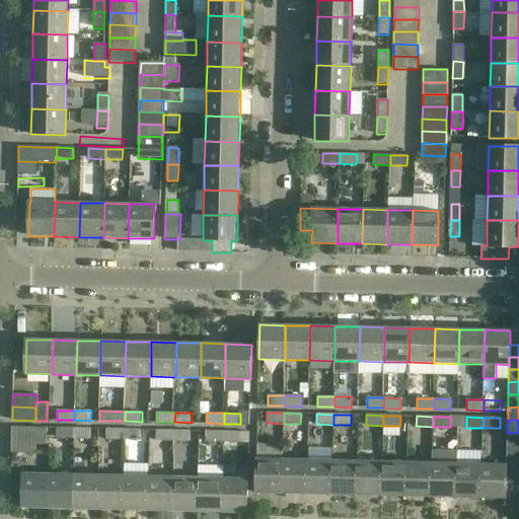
[(35,428),(12,427),(12,440),(35,440),(35,429),(35,428)]
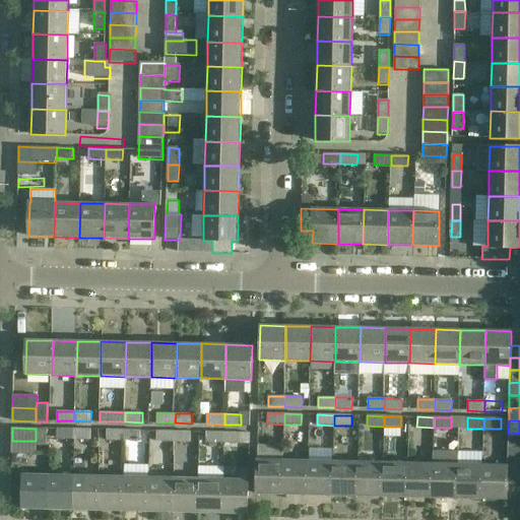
[(56,437),(74,438),(74,429),(57,428),(56,437)]
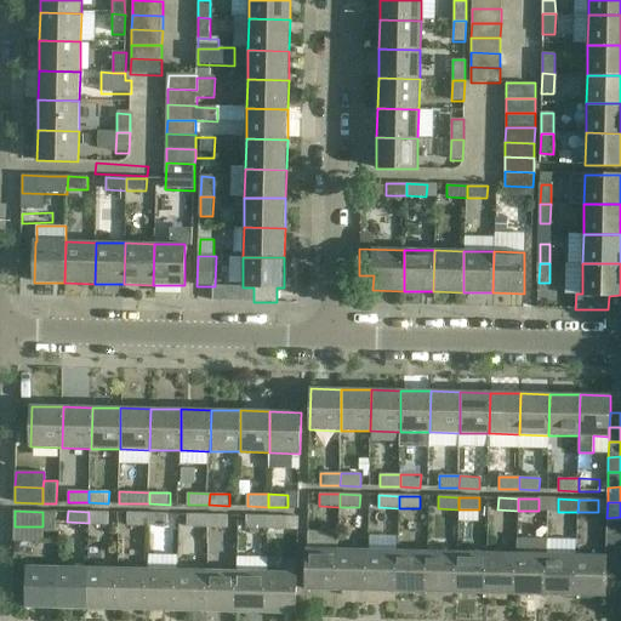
[(108,512),(89,512),(89,523),(108,523),(108,512)]
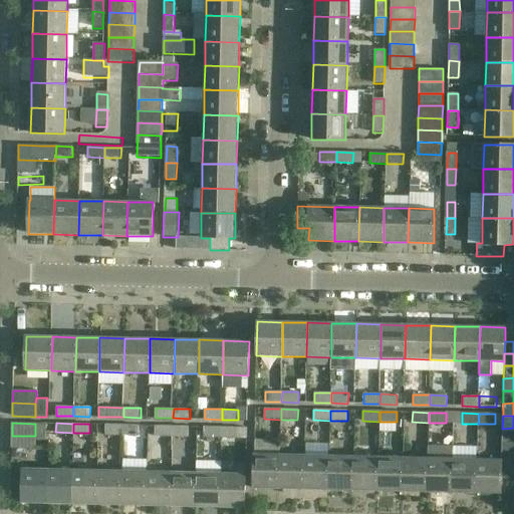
[(46,425),(35,425),(35,436),(35,440),(46,440),(46,425)]
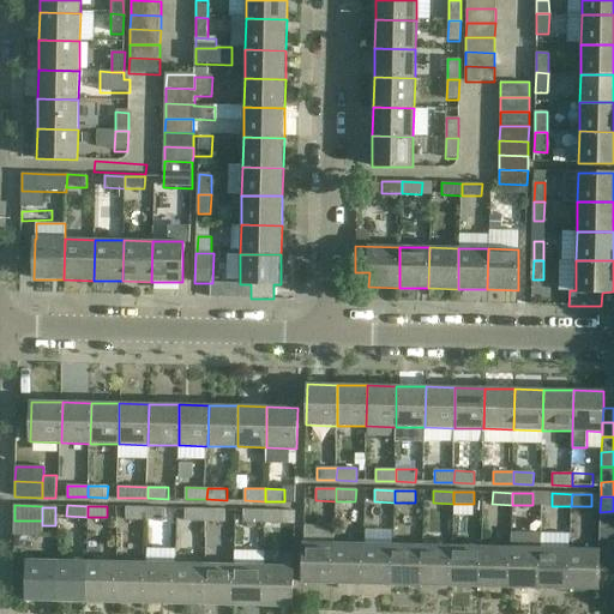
[(148,507),(127,507),(127,517),(148,518),(148,507)]
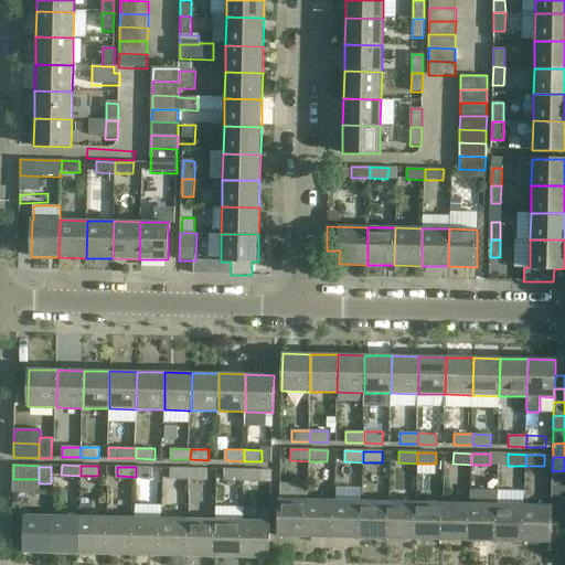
[(155,468),(136,467),(136,477),(153,477),(155,468)]
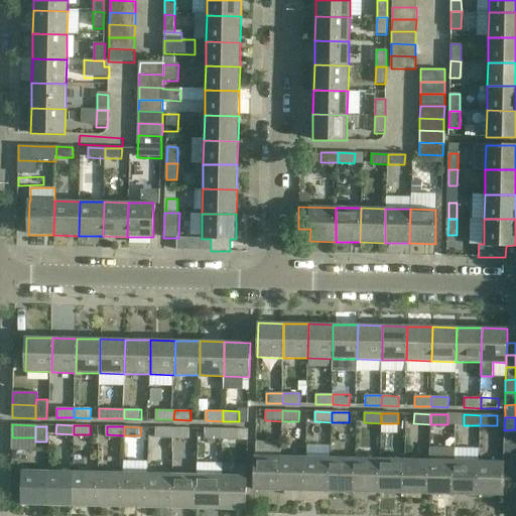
[(155,436),(173,436),(173,427),(155,427),(155,436)]
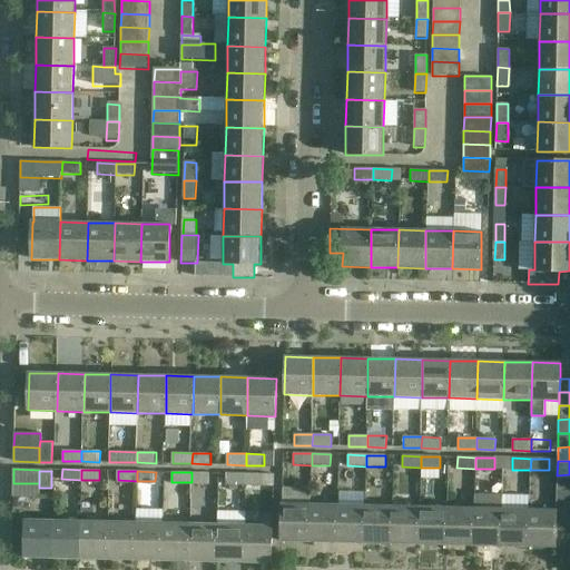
[(210,473),(192,472),(192,482),(209,483),(210,473)]
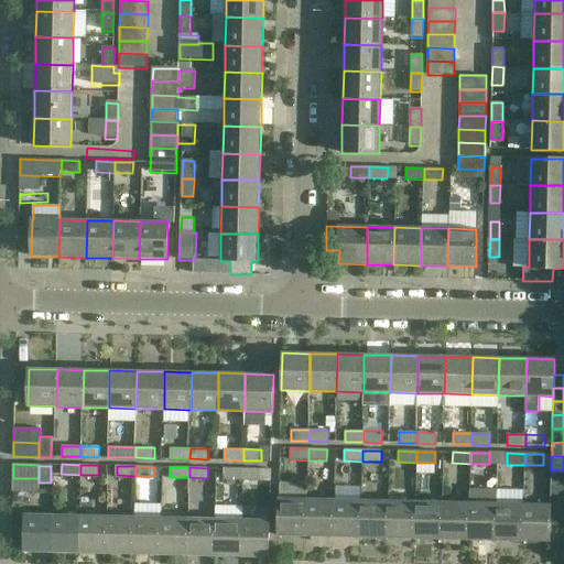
[(225,478),(243,478),(243,469),(225,468),(225,478)]
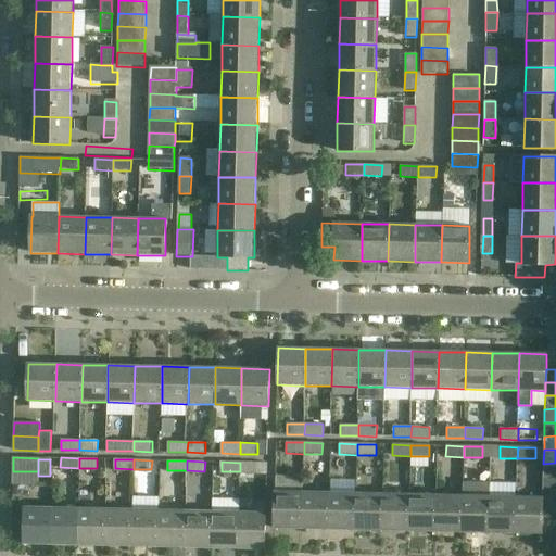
[(257,463),(240,463),(240,471),(257,472),(257,463)]
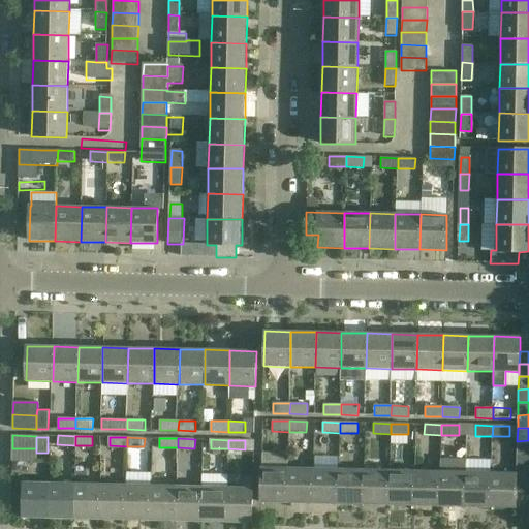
[(528,440),(517,441),(517,454),(528,454),(528,440)]
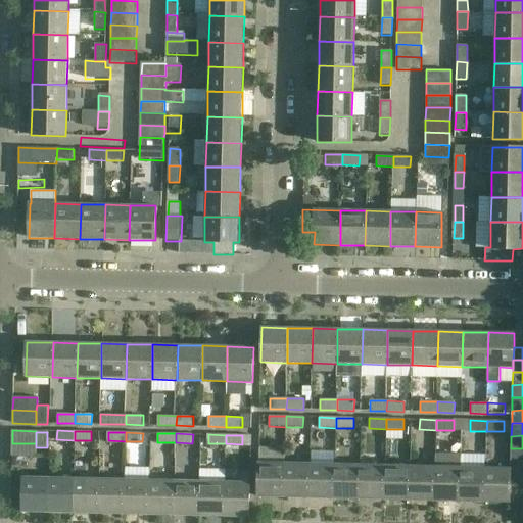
[(36,443),(12,443),(11,456),(36,457),(36,447),(36,443)]
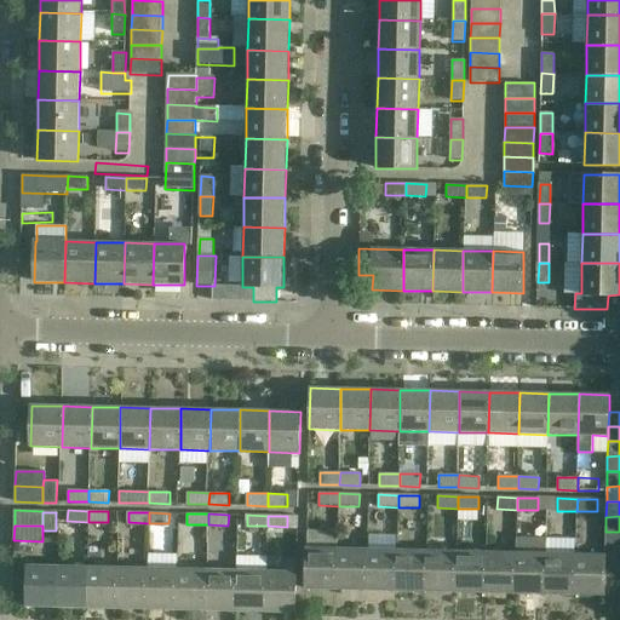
[(619,532),(606,532),(606,547),(619,547),(619,532)]
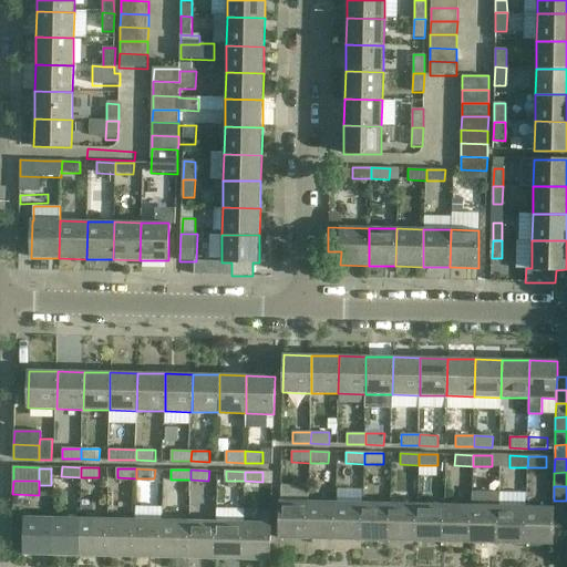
[(279,538),(308,539),(308,502),(280,501),(279,538)]
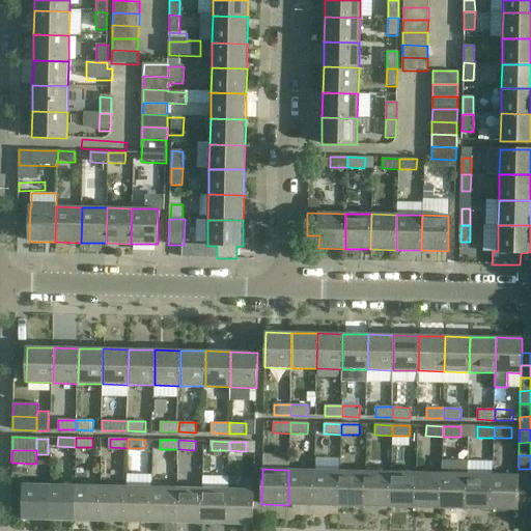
[(530,469),(519,469),(519,475),(519,482),(530,482),(530,469)]
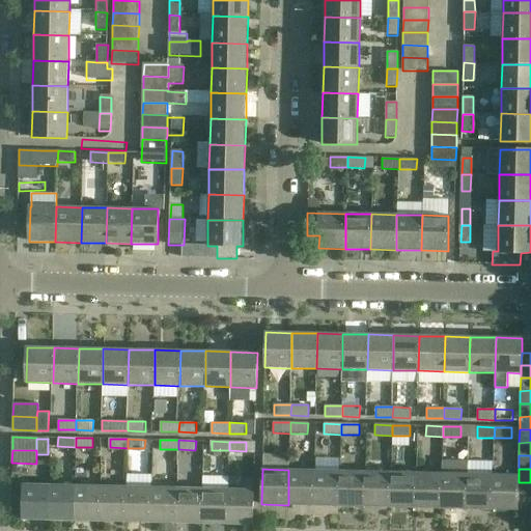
[(314,470),(288,470),(288,505),(313,506),(314,470)]
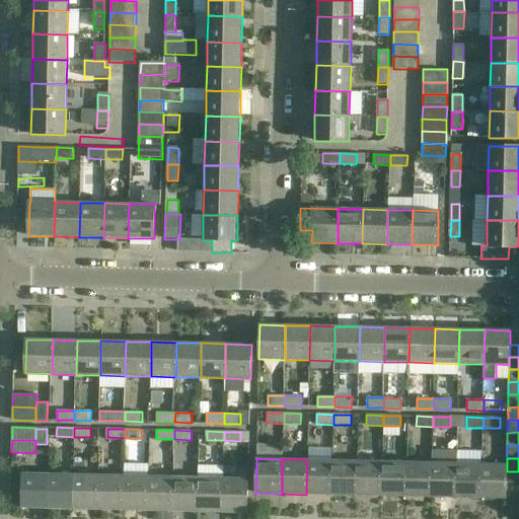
[(332,460),(307,459),(306,495),(331,495),(332,460)]
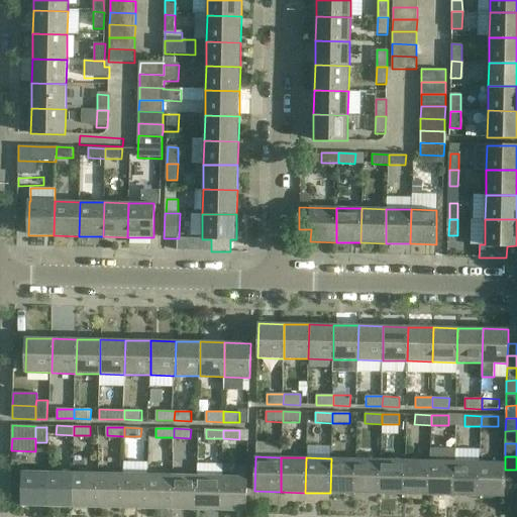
[(355,459),(331,458),(330,493),(354,494),(355,459)]
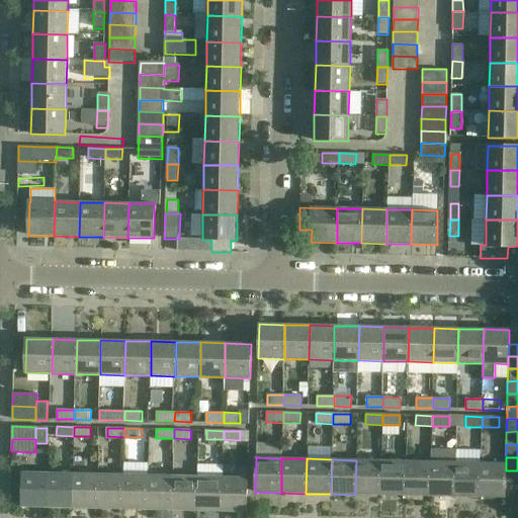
[(381,460),(356,460),(355,495),(380,495),(381,460)]
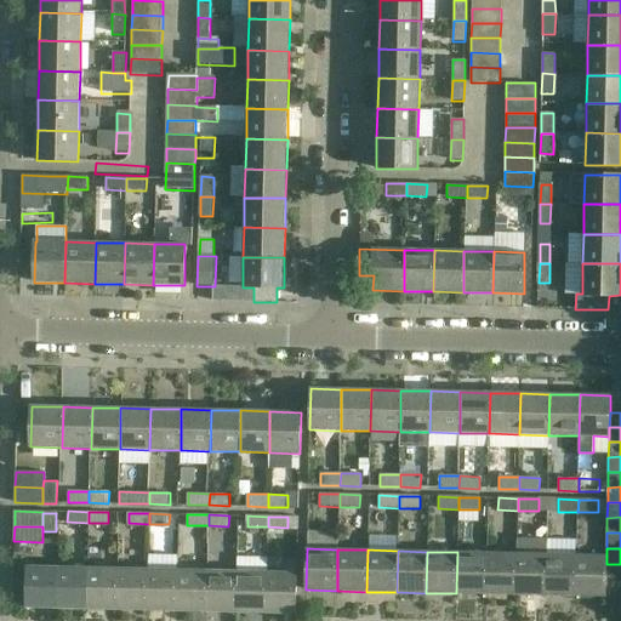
[(486,553),(457,552),(456,593),(485,594),(486,553)]
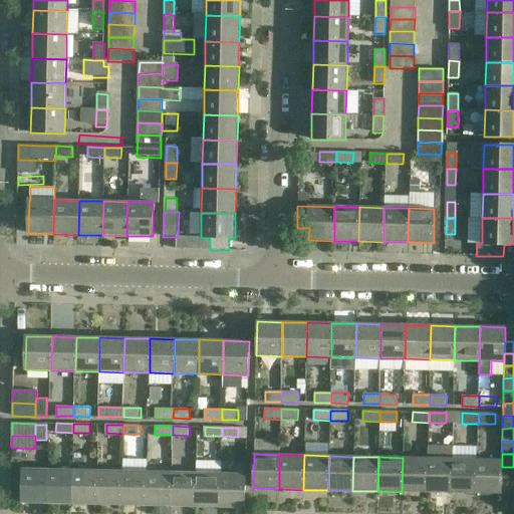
[(428,458),(403,458),(402,492),(427,492),(428,458)]
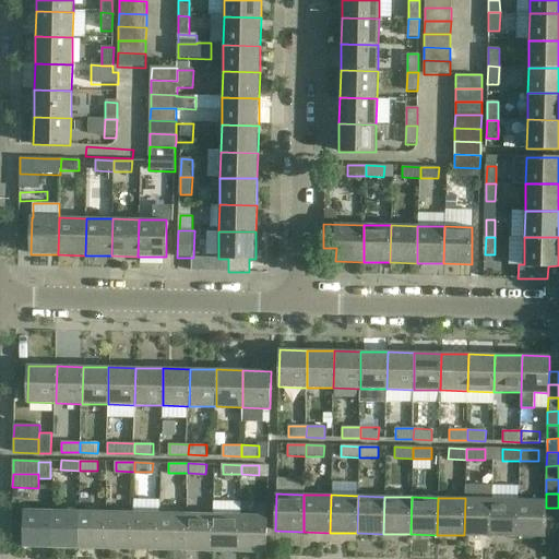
[(491,499),(465,498),(464,535),(490,536),(491,499)]
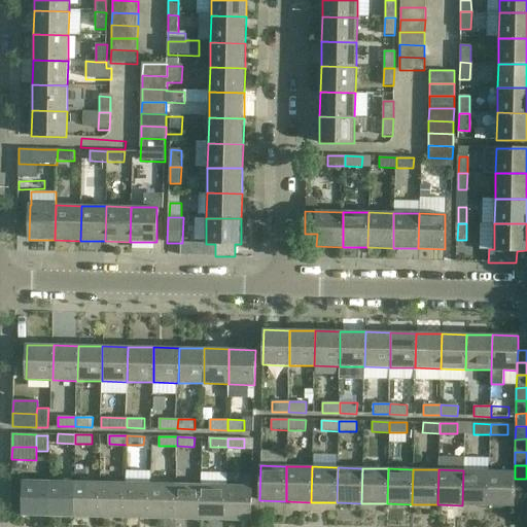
[(489,470),(463,470),(462,505),(488,505),(489,470)]
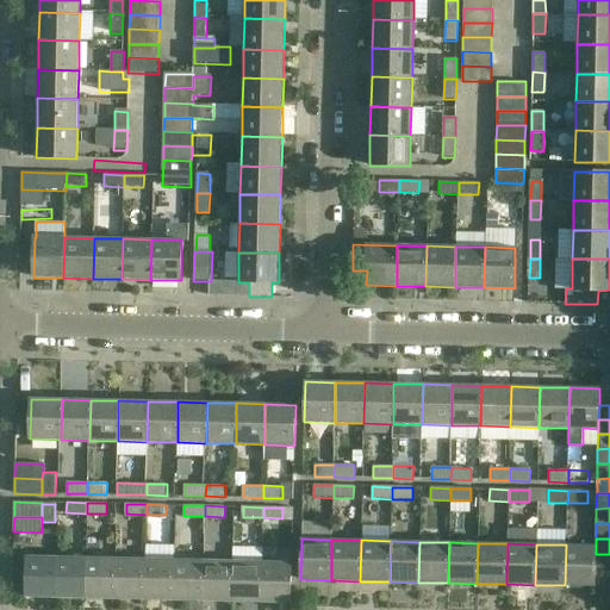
[(596,546),(566,545),(565,585),(595,586),(595,570),(596,554),(596,546)]
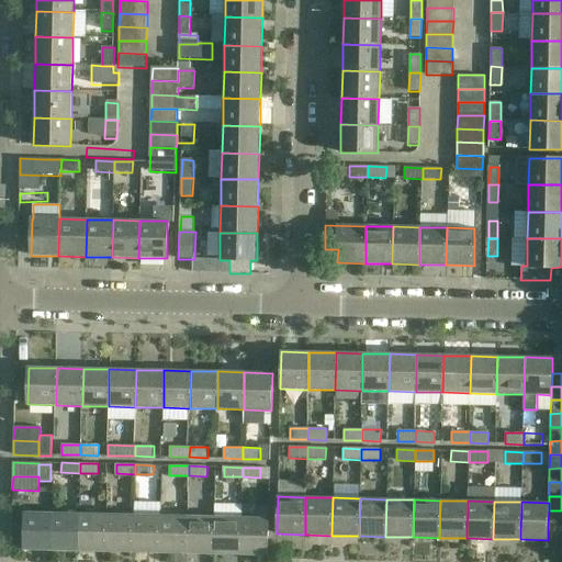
[(561,510),(549,510),(548,525),(561,524),(561,510)]
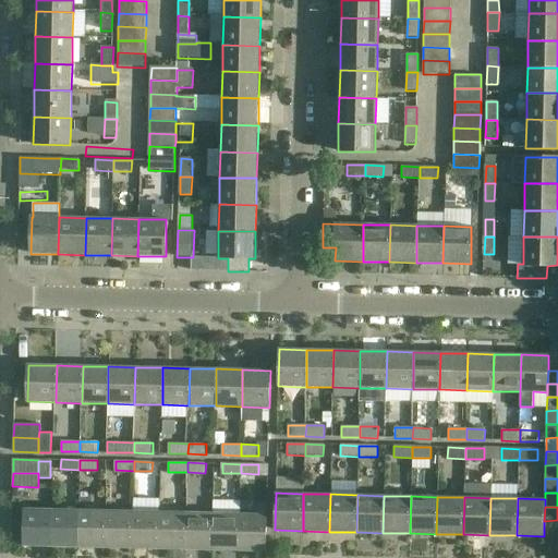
[(24,546),(52,547),(52,510),(25,509),(24,546)]
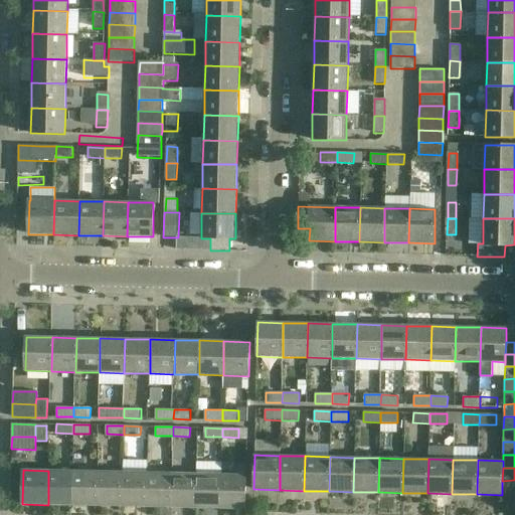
[(73,471),(48,471),(48,505),(72,505),(73,471)]
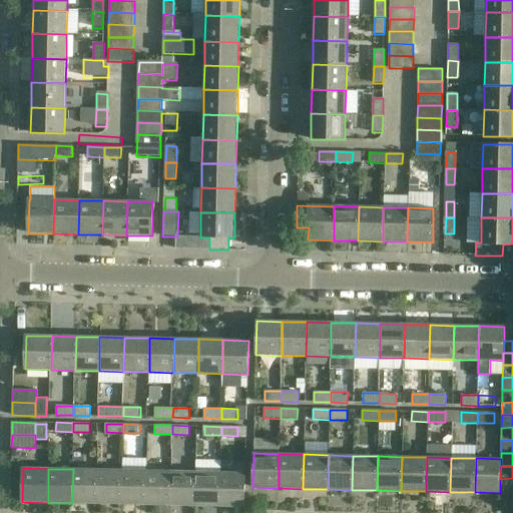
[(98,470),(73,469),(72,503),(97,504),(98,470)]
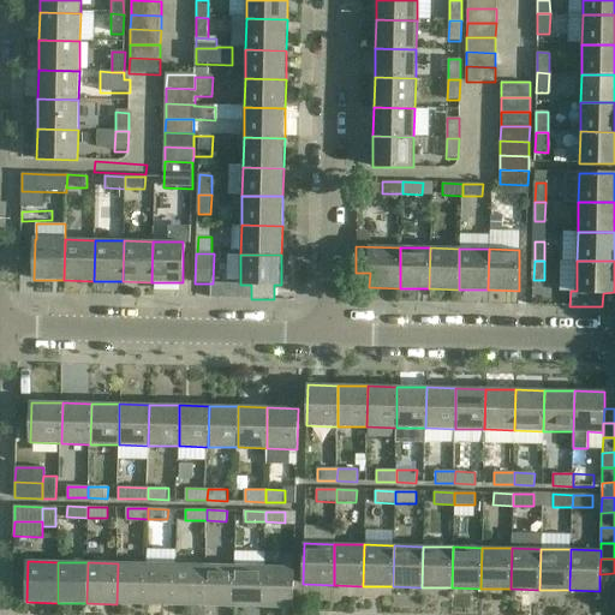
[(147,563),(118,563),(117,604),(147,604),(147,563)]
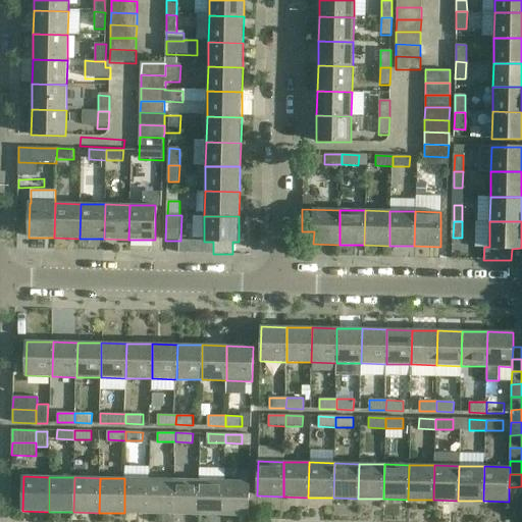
[(150,479),(124,478),(124,513),(150,514),(150,479)]
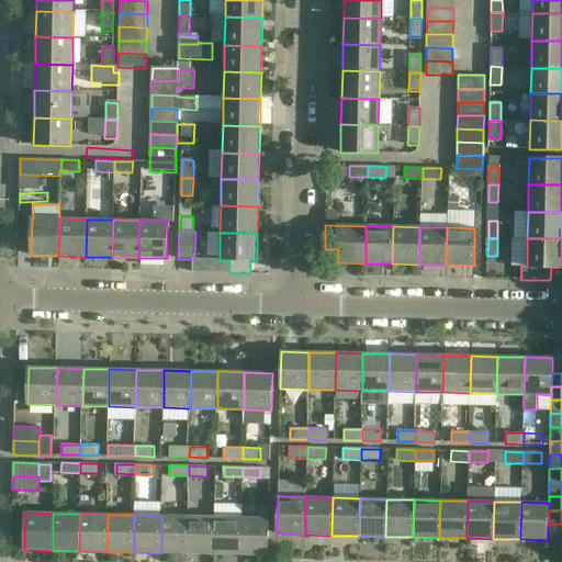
[(188,516),(161,516),(161,553),(188,553),(188,516)]
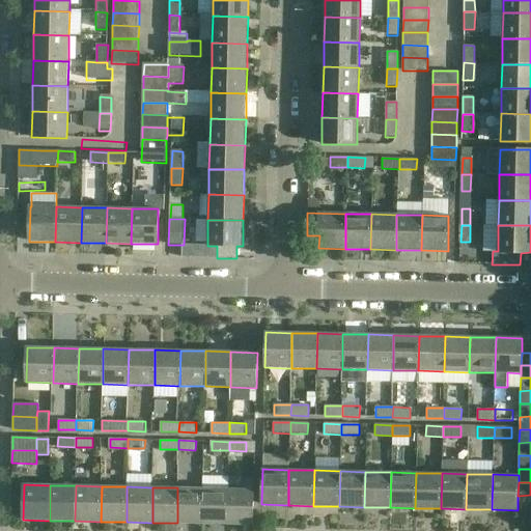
[(203,488),(177,487),(177,523),(203,524),(203,488)]
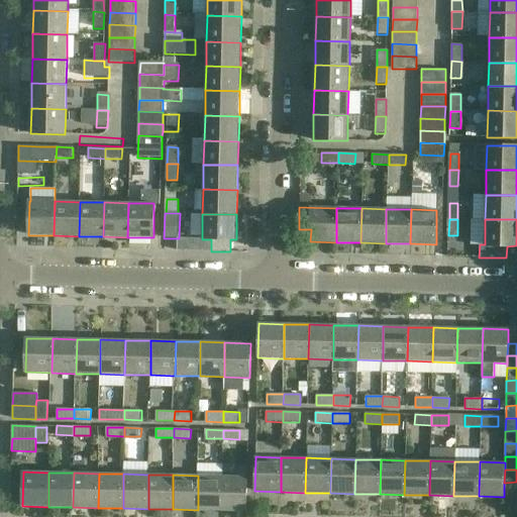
[(222,477),(198,476),(198,510),(222,510),(222,477)]
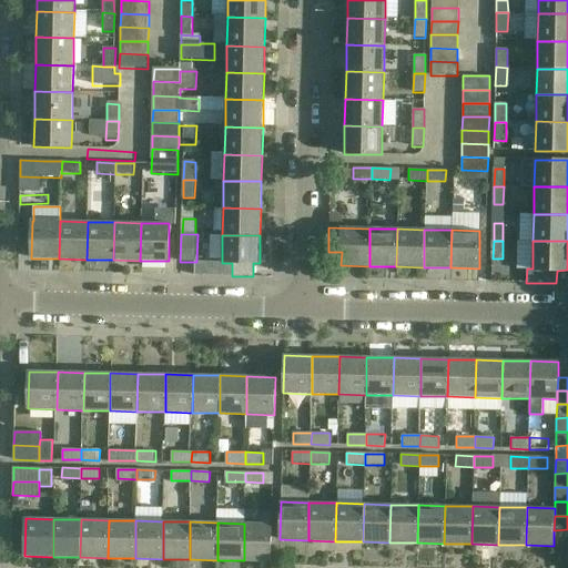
[(272,524),(244,524),(244,560),(271,561),(272,524)]
